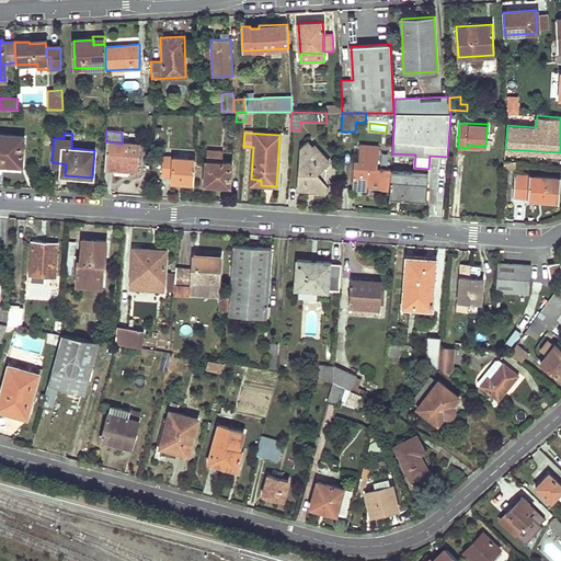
[(23,136),(0,134),(0,164),(21,165),(23,136)]
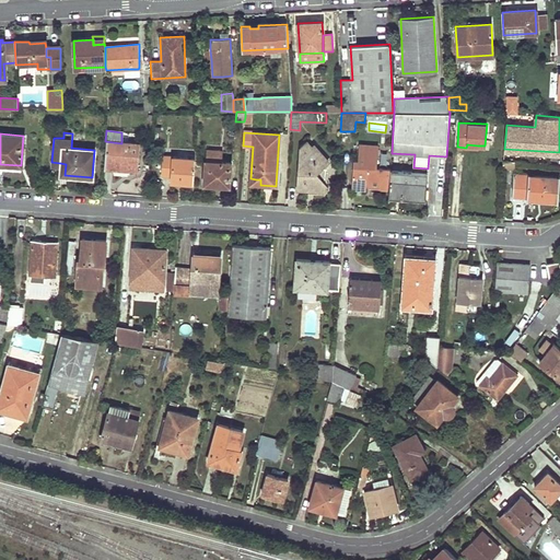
[(137,171),(139,144),(121,143),(105,141),(104,168),(137,171)]
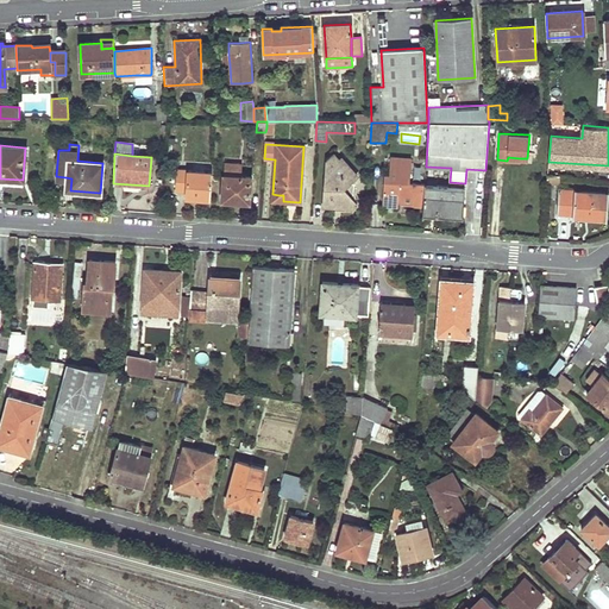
[(353,203),(356,201),(349,195),(347,195),(347,183),(357,176),(358,176),(341,158),(339,159),(333,155),(326,159),(324,205),(334,207),(334,202),(340,203),(346,209),(347,208),(350,209),(355,206),(353,203)]
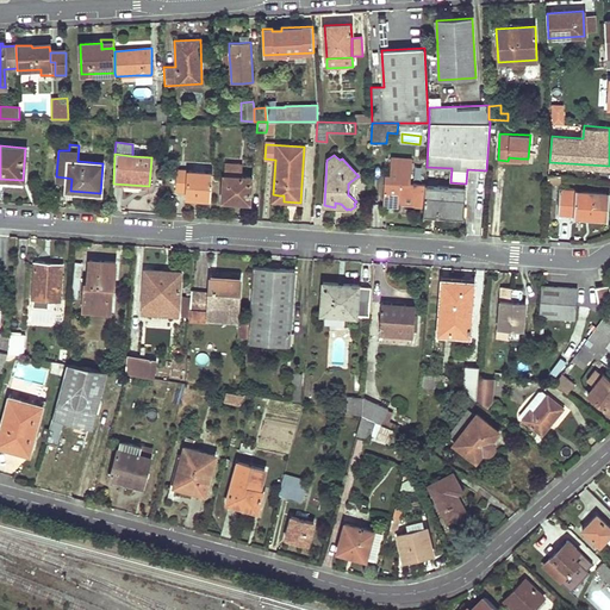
[(424,206),(425,185),(425,184),(411,182),(412,159),(391,159),(391,176),(385,176),(384,200),(399,201),(400,194),(414,195),(414,205),(424,206)]
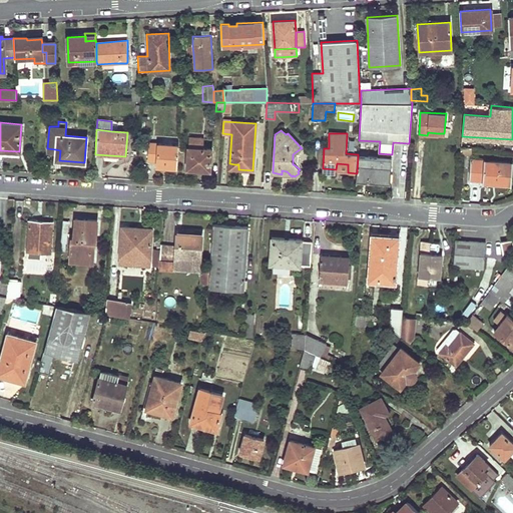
[(178,137),(160,135),(160,144),(178,145),(178,137)]
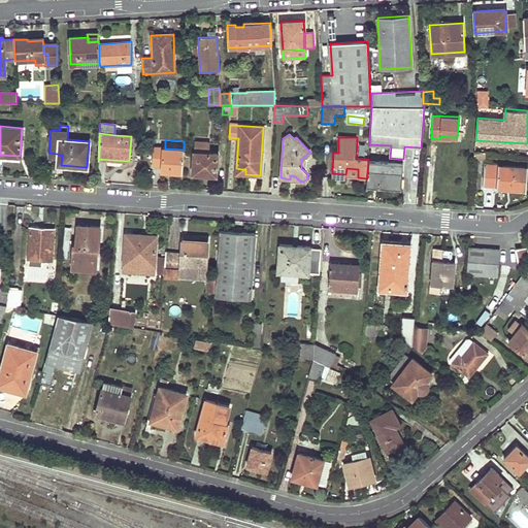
[(203,171),(216,172),(217,154),(207,153),(208,142),(195,141),(193,172),(203,173),(203,171)]
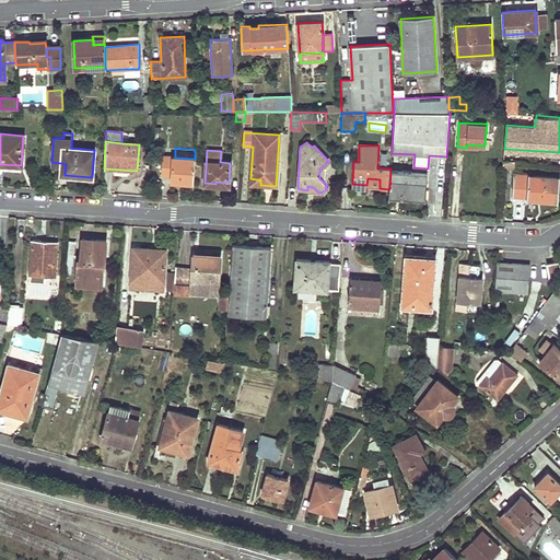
[(172,175),(172,176),(172,177),(182,178),(182,183),(193,183),(195,159),(175,158),(163,156),(162,174),(172,175)]
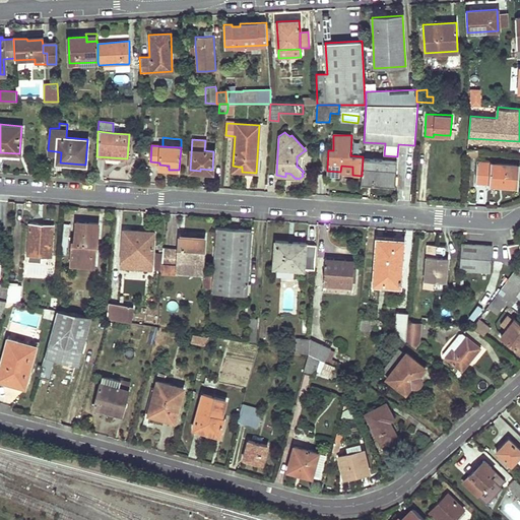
[(298,167),(304,172),(305,150),(297,156),(297,167),(298,167)]
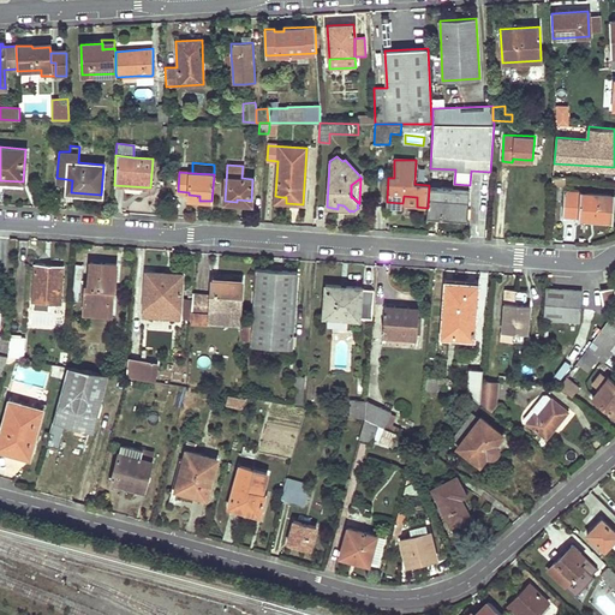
[(428,208),(428,216),(467,219),(470,189),(429,186),(428,208)]
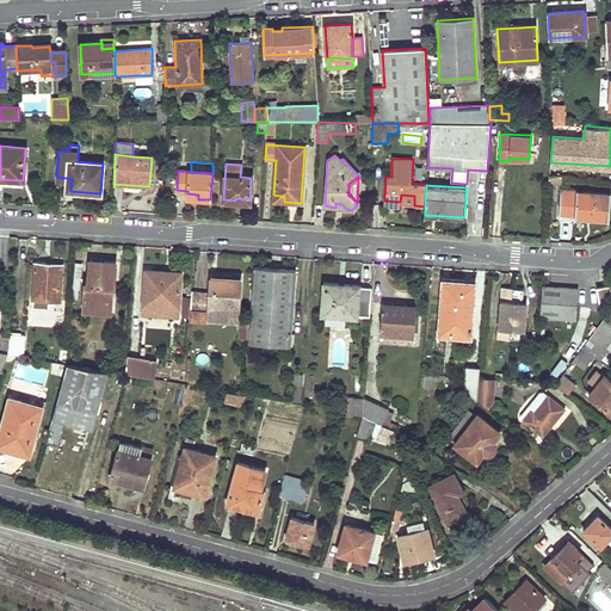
[(559,214),(605,217),(606,193),(561,190),(559,214)]
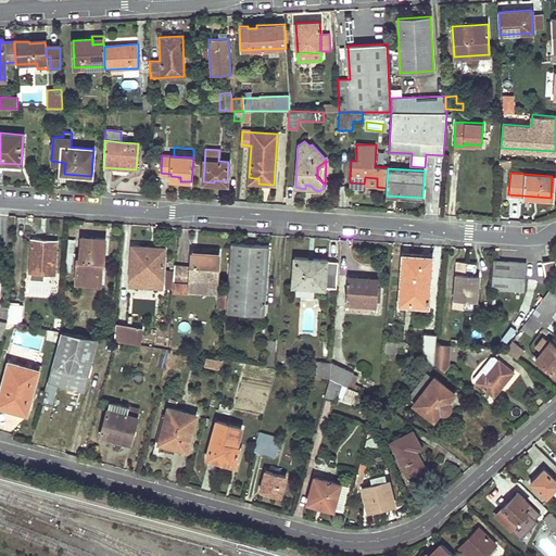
[(101,264),(99,264),(97,264),(97,258),(101,258),(102,258),(104,238),(80,236),(79,256),(76,256),(75,279),(99,280),(101,264)]
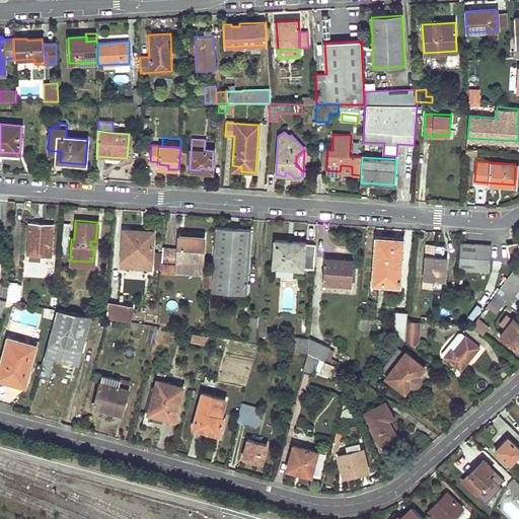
[(40,262),(40,258),(41,254),(50,255),(52,228),(38,227),(38,223),(29,222),(27,253),(29,253),(28,261),(40,262)]
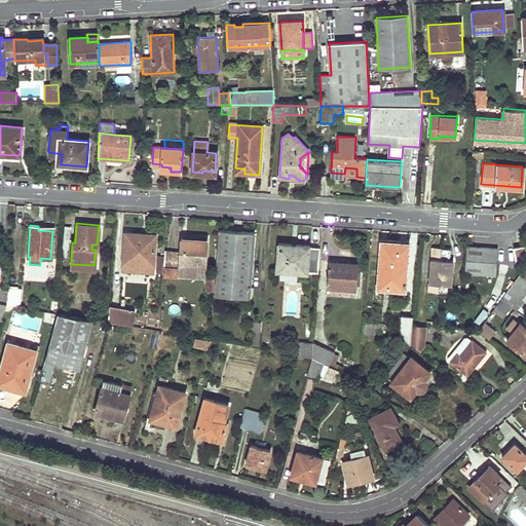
[(213,295),(249,298),(254,232),(240,231),(230,230),(218,229),(215,271),(214,291),(213,295)]
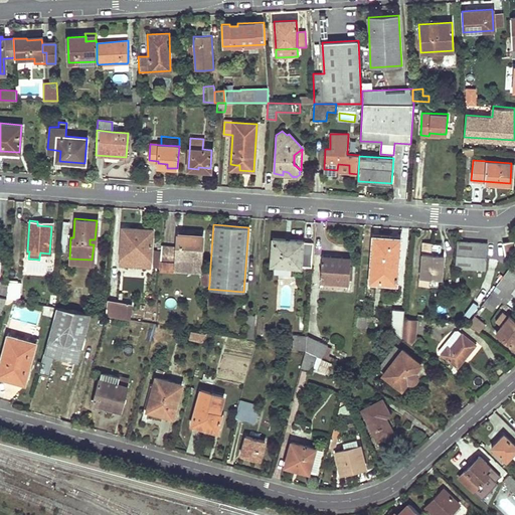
[(150,260),(151,246),(152,233),(138,232),(138,228),(122,227),(120,258),(150,260)]
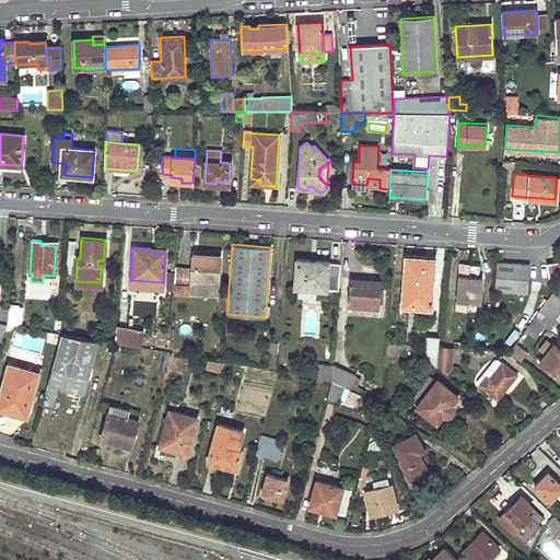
[(191,279),(218,281),(220,257),(193,255),(191,267),(175,266),(175,272),(174,283),(174,289),(173,294),(190,295),(190,292),(191,279)]
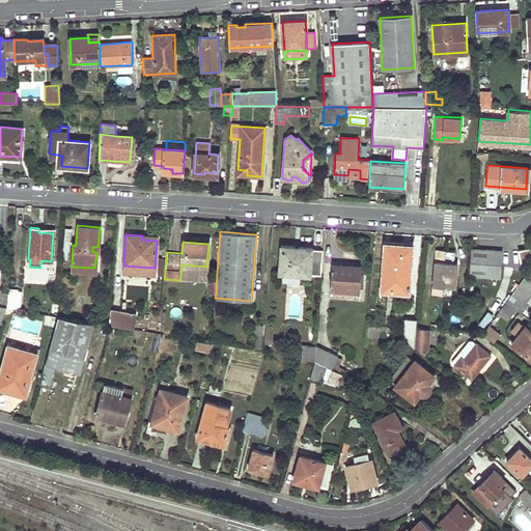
[(380,290),(409,292),(412,245),(383,243),(380,290)]
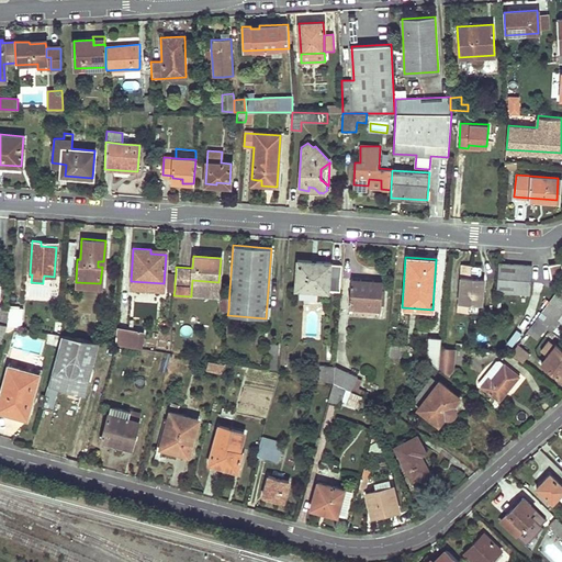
[(341,263),(329,262),(329,261),(317,260),(316,263),(311,263),(311,260),(298,259),(296,289),(327,291),(328,290),(339,290),(341,263)]
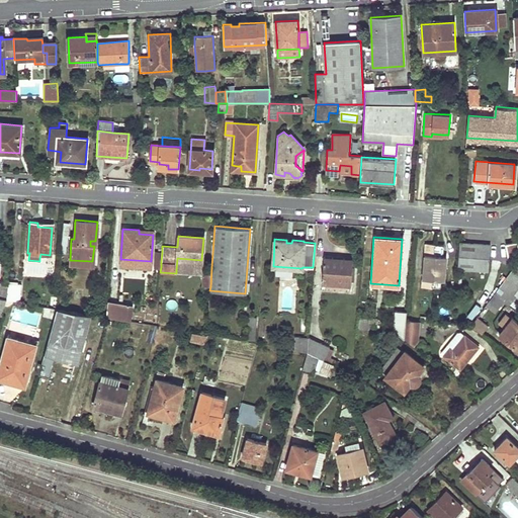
[(458,268),(488,270),(490,245),(460,242),(458,268)]
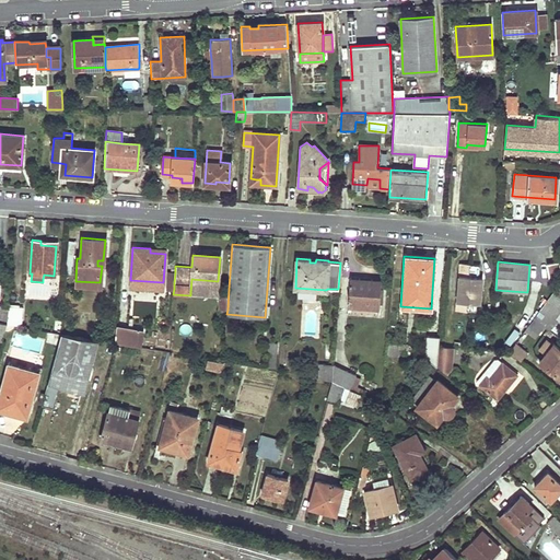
[(549,276),(559,272),(559,269),(559,261),(547,264),(549,276)]
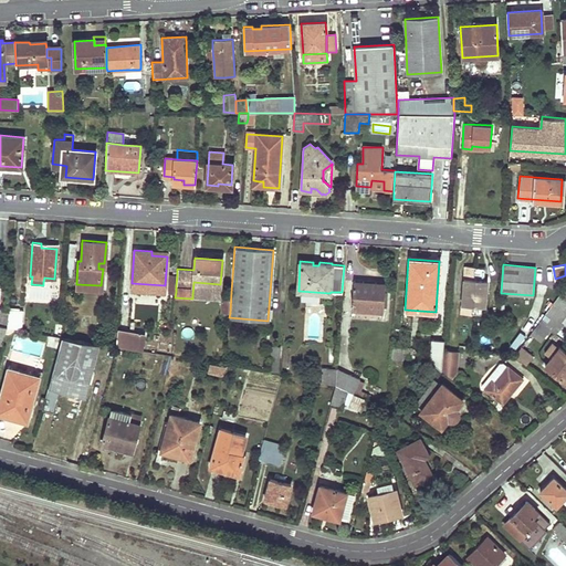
[(481,307),(485,307),(488,281),(483,281),(484,268),(464,266),(460,314),(480,315),(481,307)]
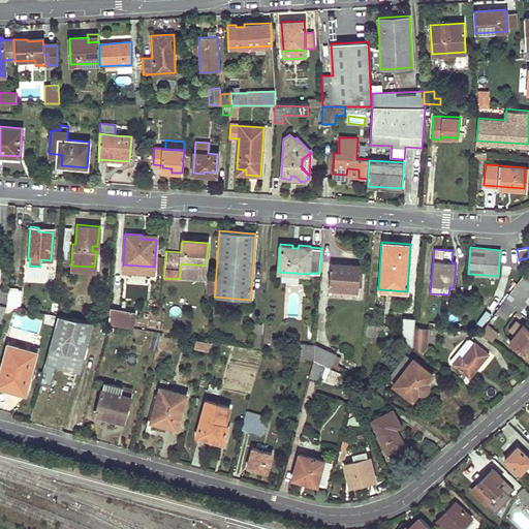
[(329,289),(358,290),(360,265),(330,262),(329,289)]
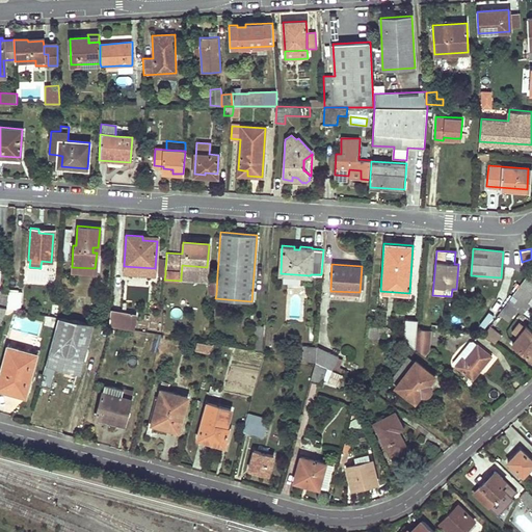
[(207,267),(182,265),(181,277),(206,280),(207,267)]
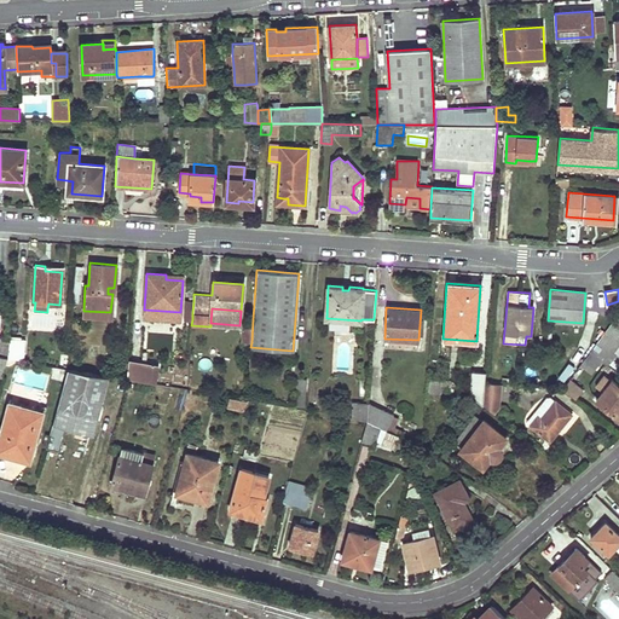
[(252,342),(253,319),(247,319),(246,319),(243,328),(242,341),(252,342)]
